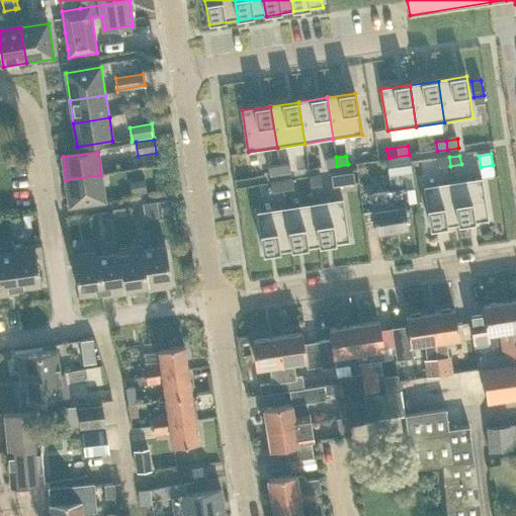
[(336,157),(326,159),(327,168),(337,166),(336,157)]
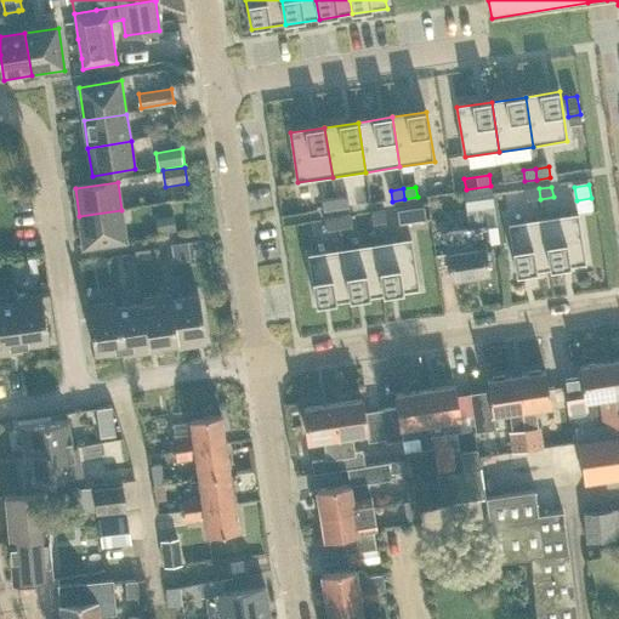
[(488,230),(498,227),(492,188),(465,192),(470,230),(446,233),(448,253),(447,253),(452,282),(490,276),(487,249),(492,249),(488,230)]
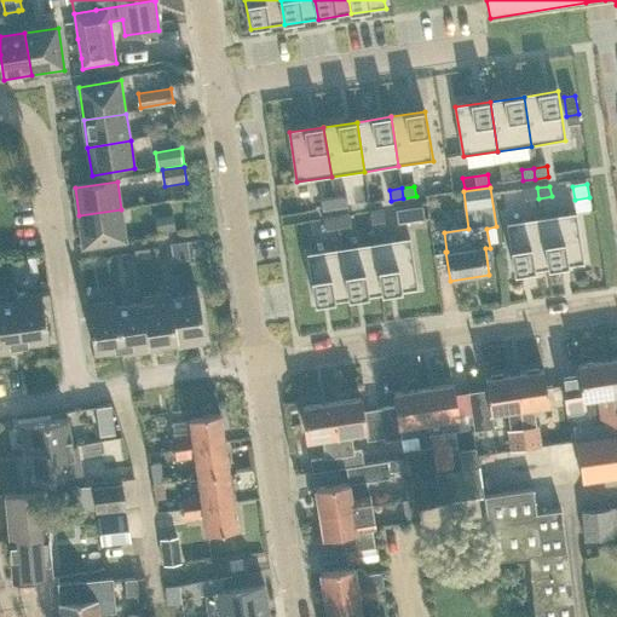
[(538,199),(537,188),(525,190),(526,200),(538,199)]
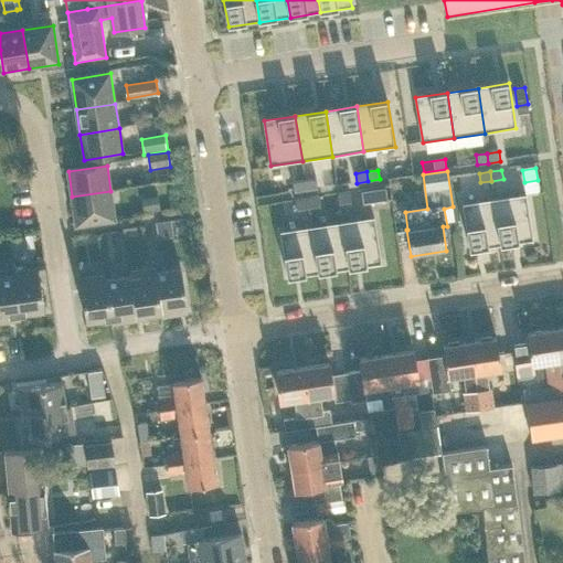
[(305,181),(307,191),(318,189),(317,179),(305,181)]
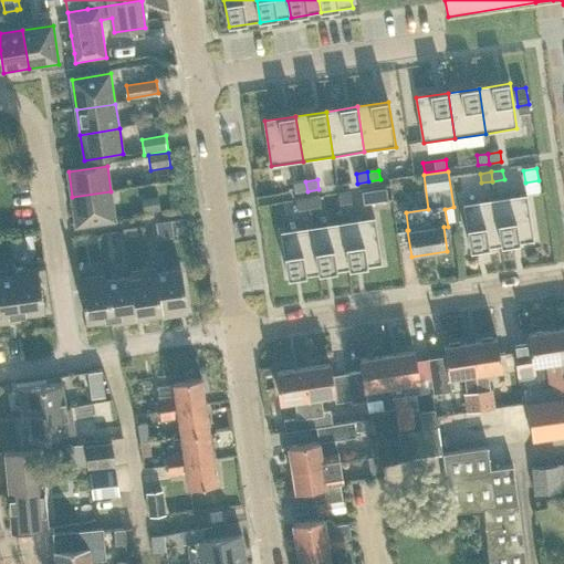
[(294,184),(295,192),(307,191),(305,181),(294,184)]
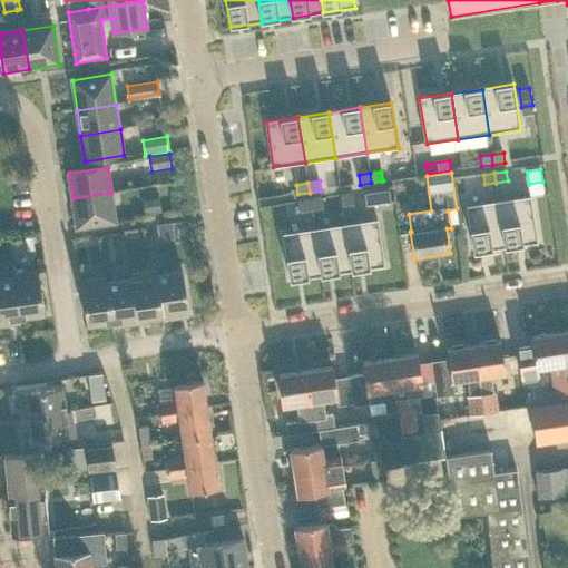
[(365,194),(368,206),(391,203),(390,191),(365,194)]
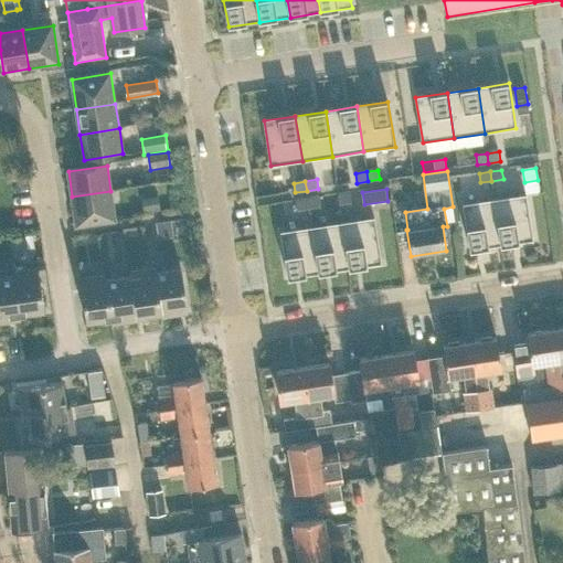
[(76,227),(115,222),(110,191),(72,197),(76,227)]
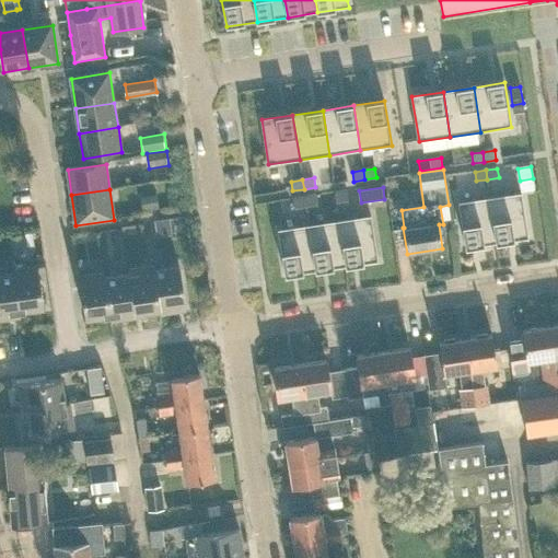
[(347,190),(335,193),(337,202),(348,200),(347,190)]
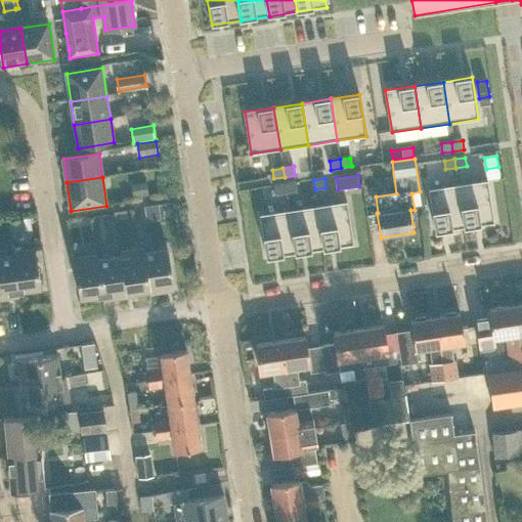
[(494,223),(488,181),(459,185),(465,227),(494,223)]
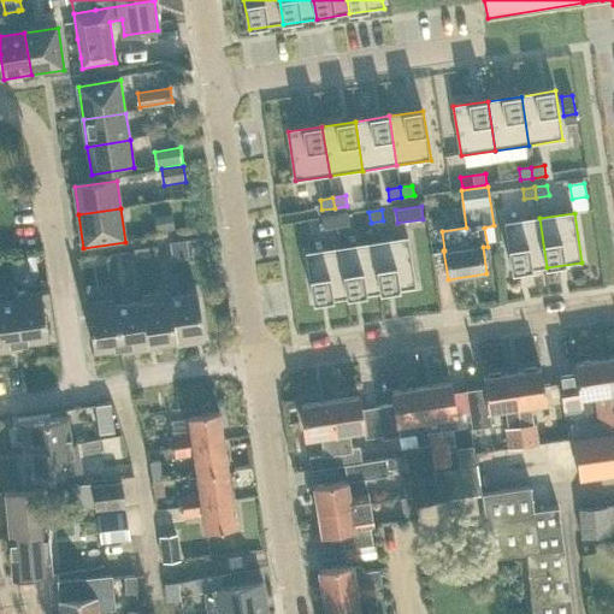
[(175,230),(173,214),(155,218),(157,234),(175,230)]
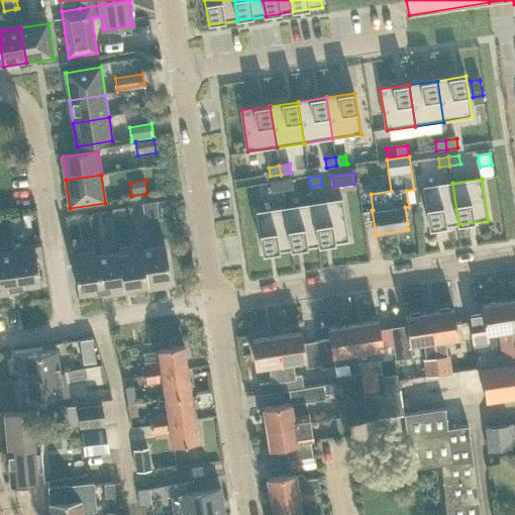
[(282,182),(283,191),(293,190),(292,181),(282,182)]
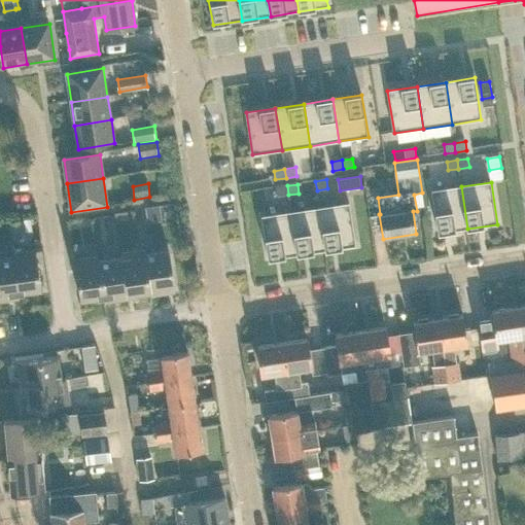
[(288,195),(287,185),(276,187),(278,197),(288,195)]
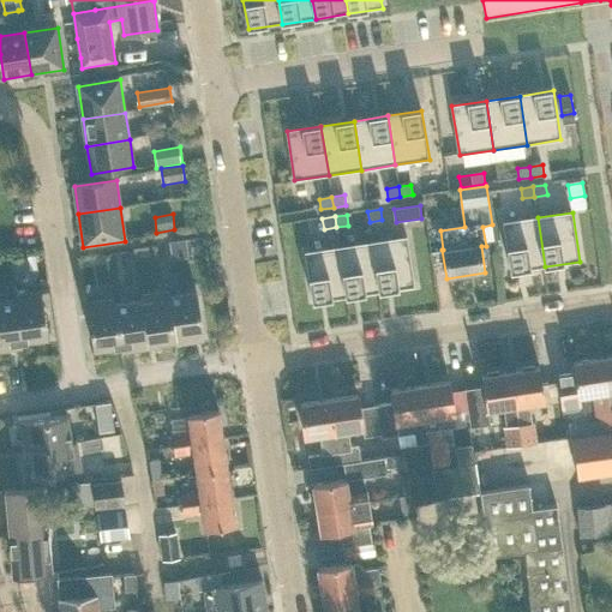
[(504,223),(511,273),(545,267),(538,217),(504,223)]
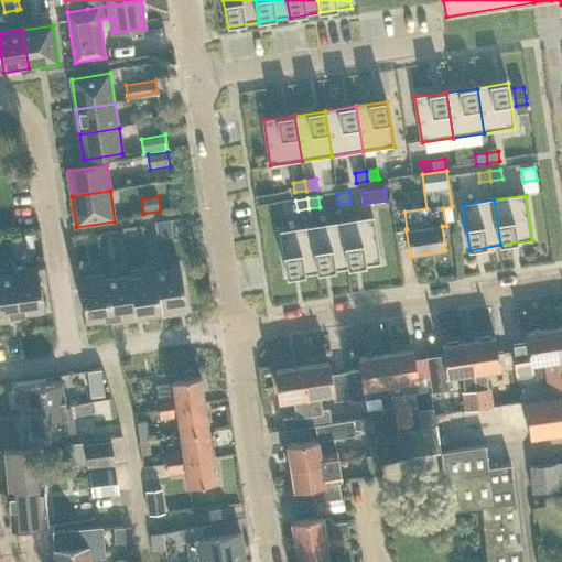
[(374,218),(343,223),(349,268),(380,263),(374,218)]
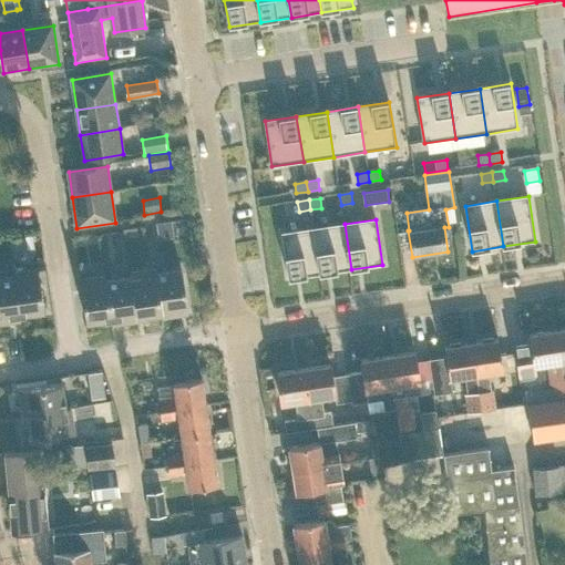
[(172,223),(157,225),(158,236),(174,234),(172,223)]
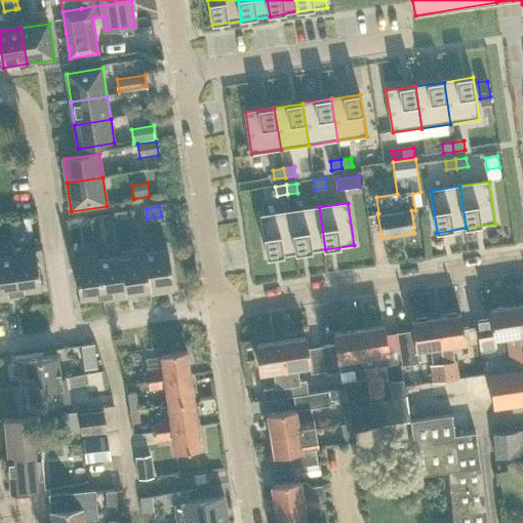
[(325,249),(319,207),(290,211),(296,254),(325,249)]
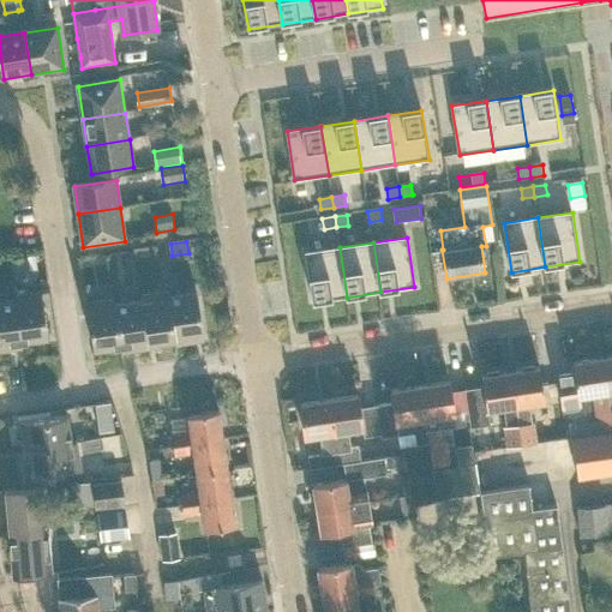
[(313,303),(347,298),(340,247),(305,253),(313,303)]
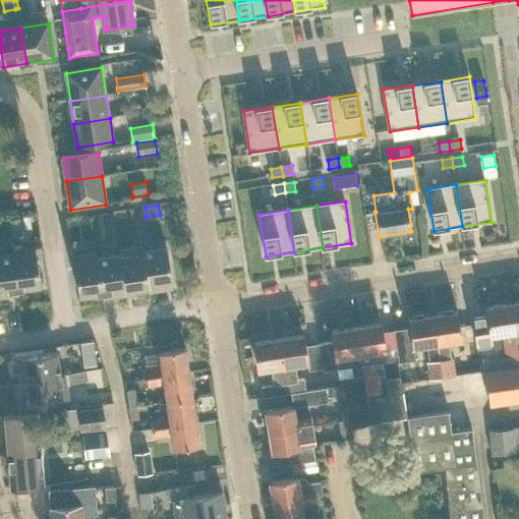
[(9,219),(11,233),(24,231),(21,217),(9,219)]
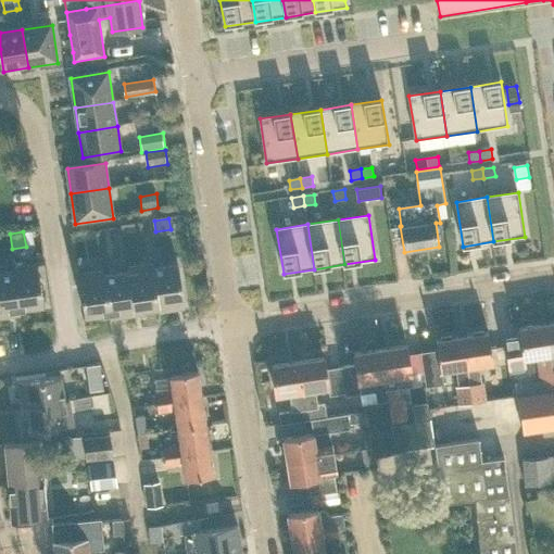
[(19,310),(45,306),(38,264),(12,268),(13,274),(19,310)]
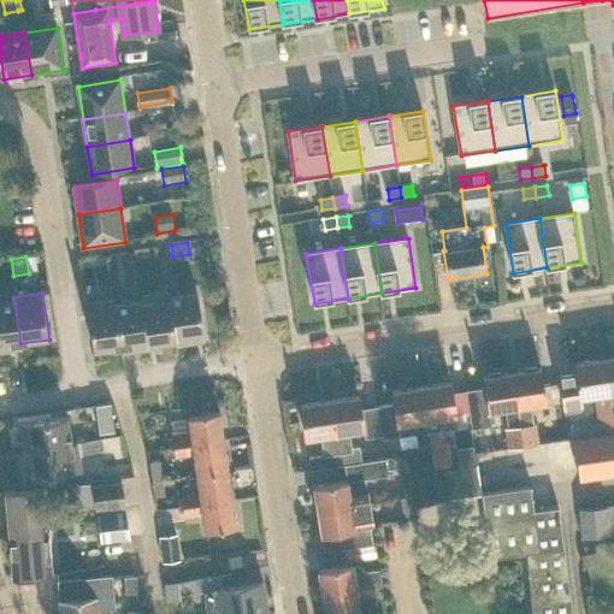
[(170,299),(171,299),(170,293),(142,297),(142,302),(151,350),(159,349),(158,343),(176,341),(177,341),(170,299)]
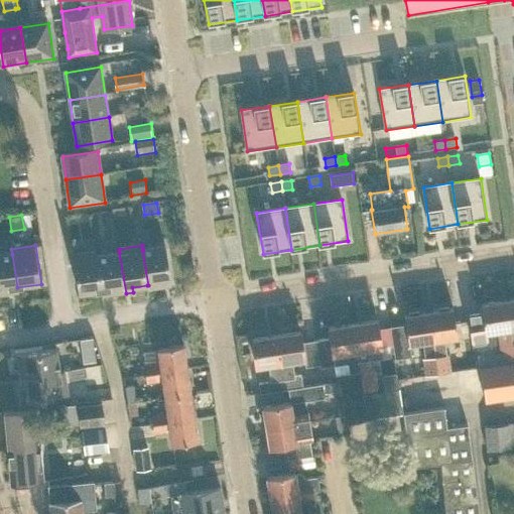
[(148,289),(171,286),(165,246),(143,250),(142,250),(148,285),(147,285),(148,289)]
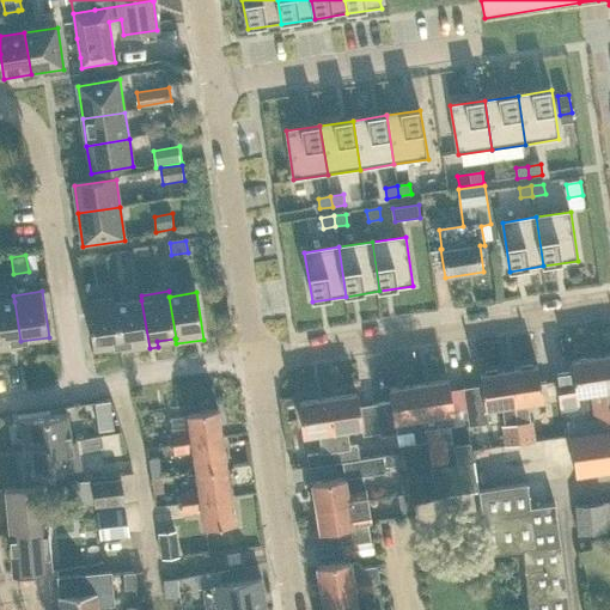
[(115,305),(116,305),(115,299),(86,304),(95,351),(121,347),(122,347),(115,305)]
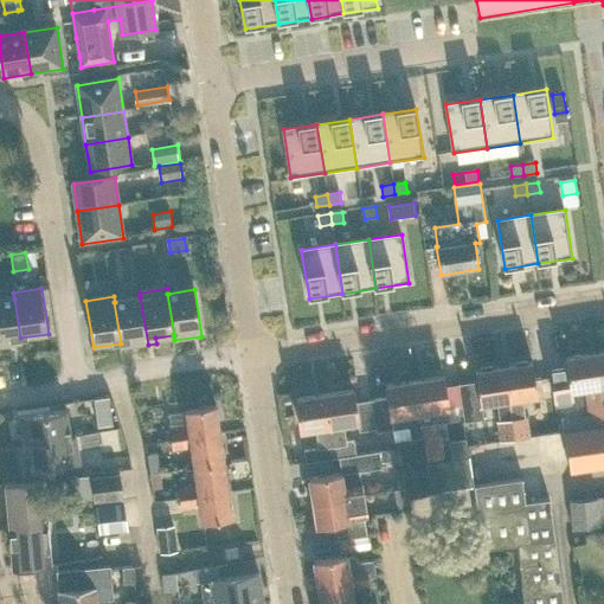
[(121,348),(148,345),(140,297),(115,302),(114,302),(121,344),(120,344),(121,348)]
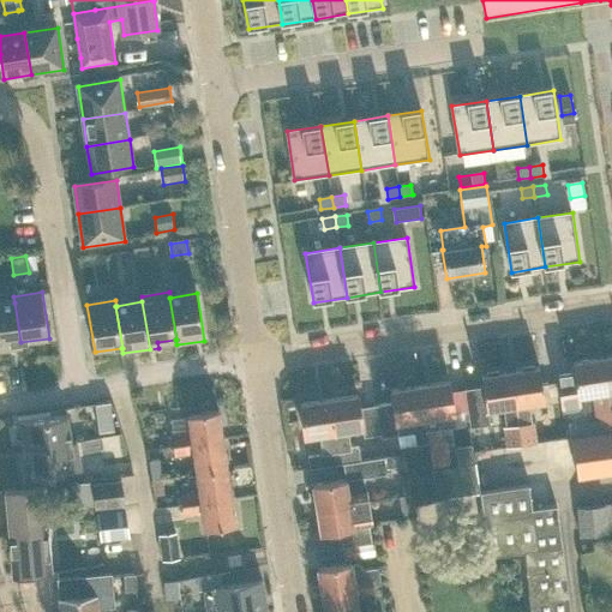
[(21,342),(15,303),(0,304),(0,352),(22,349),(21,342)]
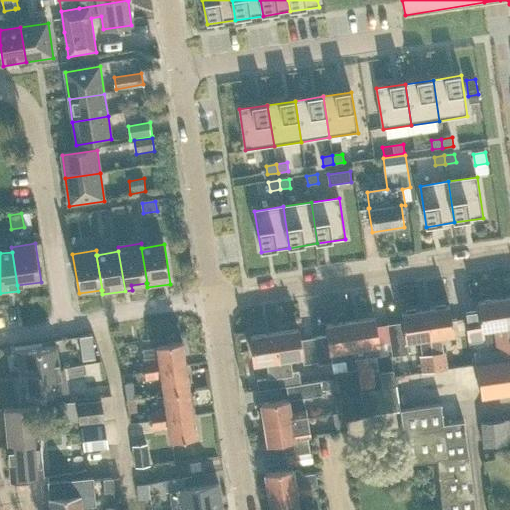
[(509,297),(500,299),(506,338),(507,338),(509,338),(509,297)]
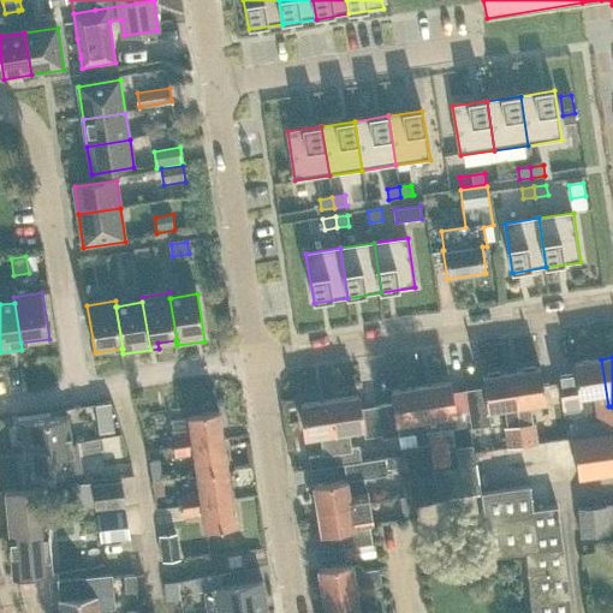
[(609,406),(608,406),(601,359),(573,363),(576,373),(558,376),(559,391),(561,402),(561,409),(581,405),(579,397),(594,394),(596,415),(595,415),(599,436),(612,435),(608,414),(611,412),(609,406)]
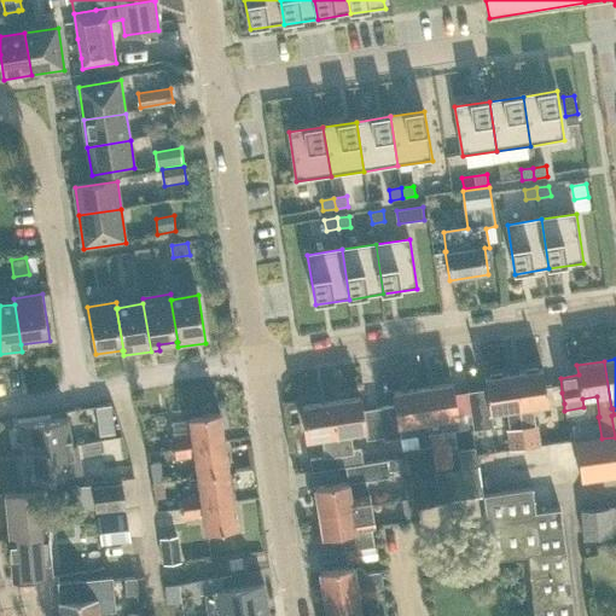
[(526,372),(526,375),(512,376),(523,449),(540,447),(536,426),(534,426),(532,406),(547,404),(542,372),(539,372),(538,370),(526,372)]
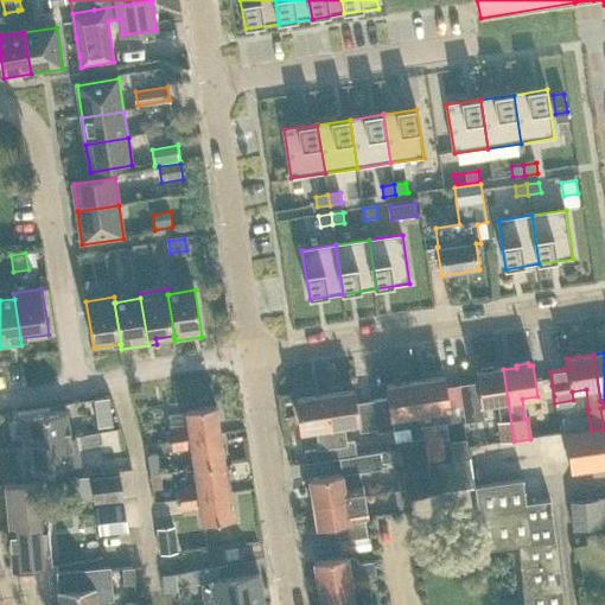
[(482,373),(477,374),(478,382),(459,384),(459,387),(463,408),(465,424),(485,421),(484,408),(498,406),(501,422),(497,422),(501,443),(514,441),(503,369),(495,370),(495,368),(482,370),(482,373)]
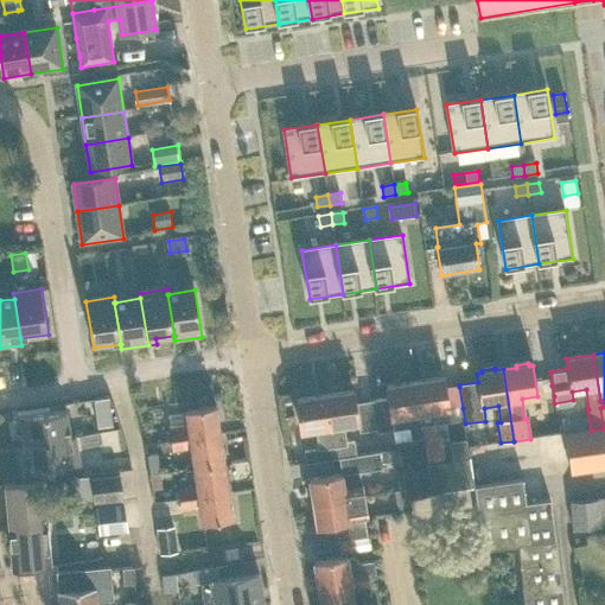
[(463,408),(459,387),(446,388),(445,377),(414,382),(422,439),(424,438),(427,463),(445,460),(441,435),(435,437),(434,426),(451,424),(450,409),(463,408)]
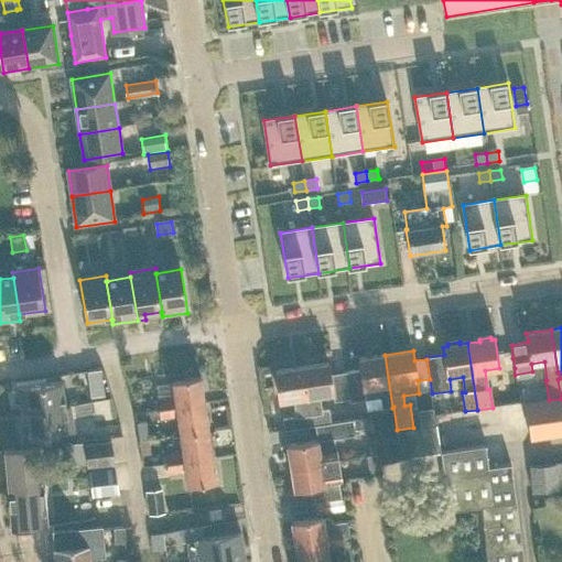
[(384,409),(392,408),(385,355),(359,359),(361,371),(344,374),(348,398),(350,398),(350,402),(381,398),(384,409)]
